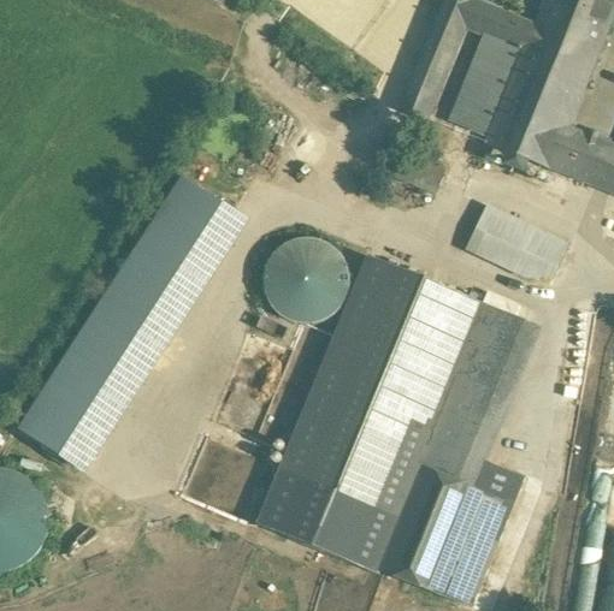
[(532,22),(479,0),(441,0),(399,108),(423,118),(462,22),(484,31),(523,47),(532,22)]
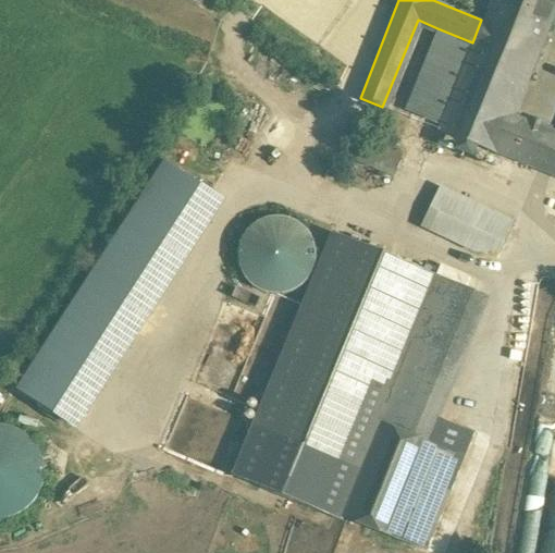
[(489,0),(481,20),(521,35),(517,45),(537,52),(554,3),(554,0),(489,0)]
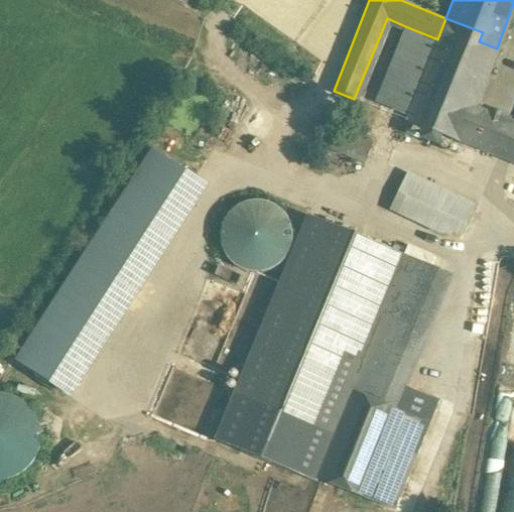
[(483,32),(445,18),(437,39),(408,113),(406,119),(445,135),(460,100),(475,106),(497,48),(479,41),(483,32)]
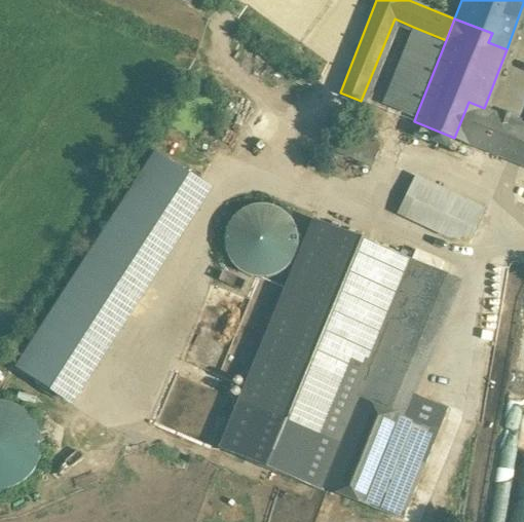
[(446,40),(413,27),(383,102),(416,115),(446,40)]
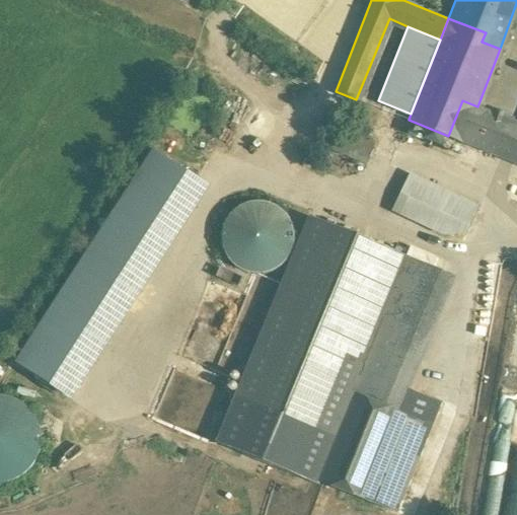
[(516,122),(477,106),(462,100),(448,136),(511,160),(516,145),(516,122)]
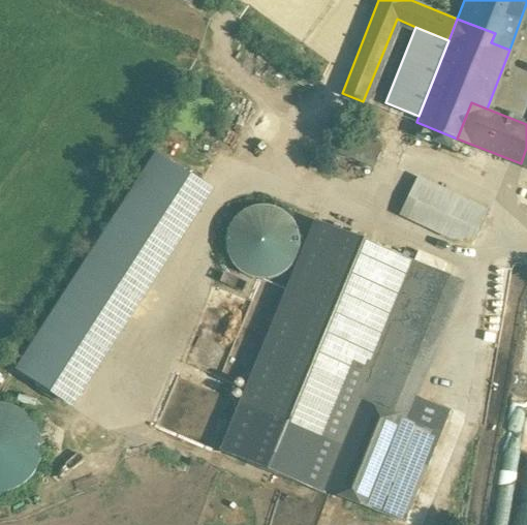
[(378,145),(334,127),(326,147),(371,164),(378,145)]
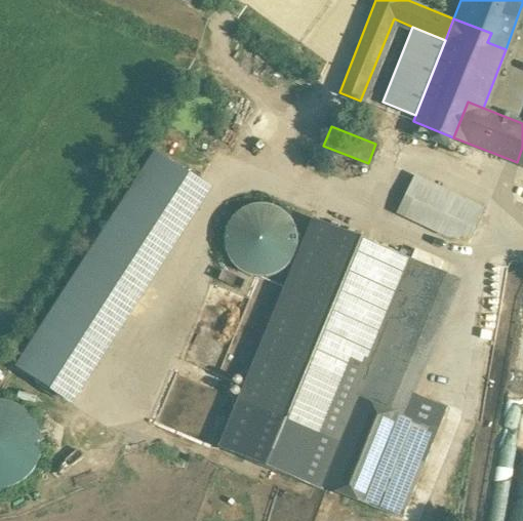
[(156,150),(15,365),(71,401),(211,186),(156,150)]
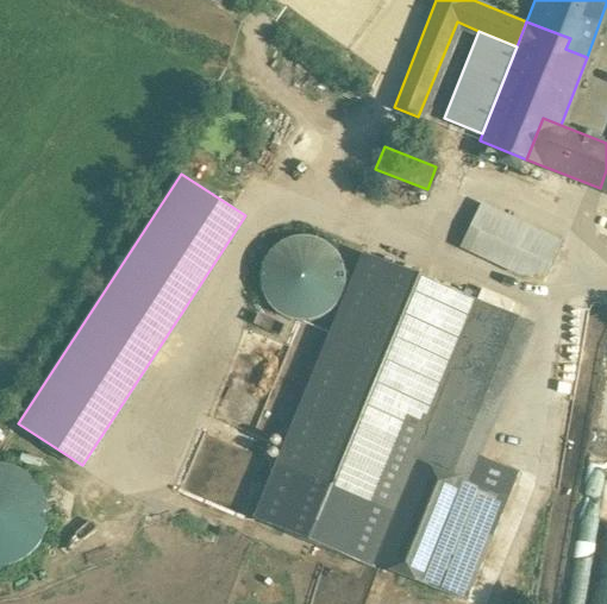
[(557,240),(476,202),(465,225),(546,264),(557,240)]
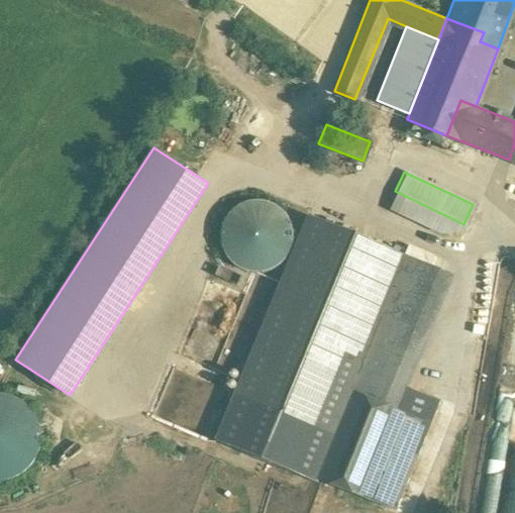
[(456,238),(464,224),(395,191),(388,205),(456,238)]
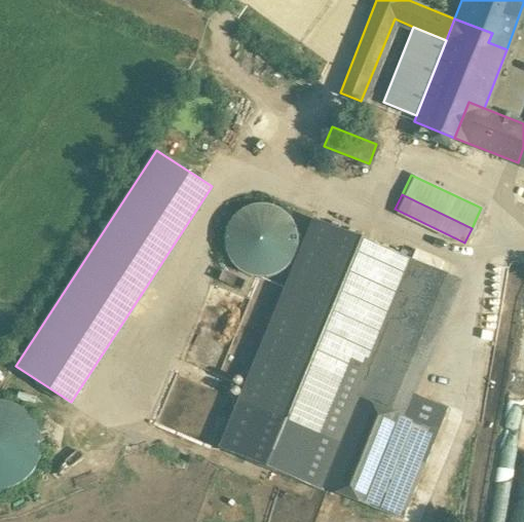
[(295,252),(297,238),(294,224),(287,213),(274,204),(260,202),(246,204),(234,213),(226,225),(224,239),(227,253),(235,265),(247,272),(261,275),(275,272),(287,264),(295,252)]
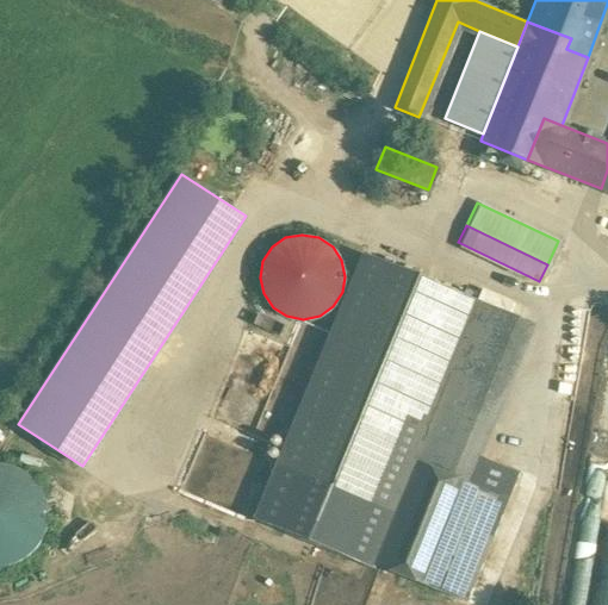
[(373,567),(374,563),(416,460),(409,457),(475,298),(366,253),(256,519),(373,567)]
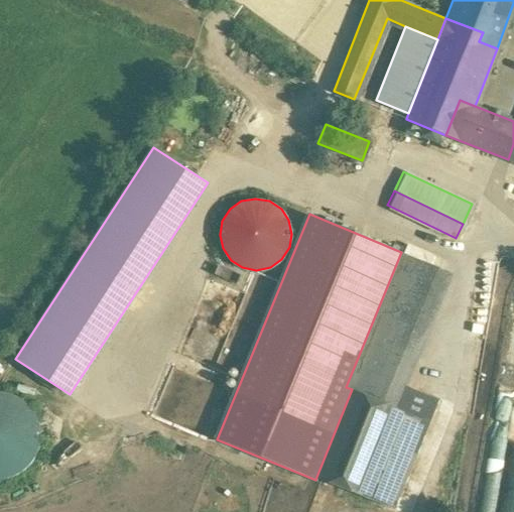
[(346,387),(352,389),(396,407),(452,272),(401,252),(346,387)]
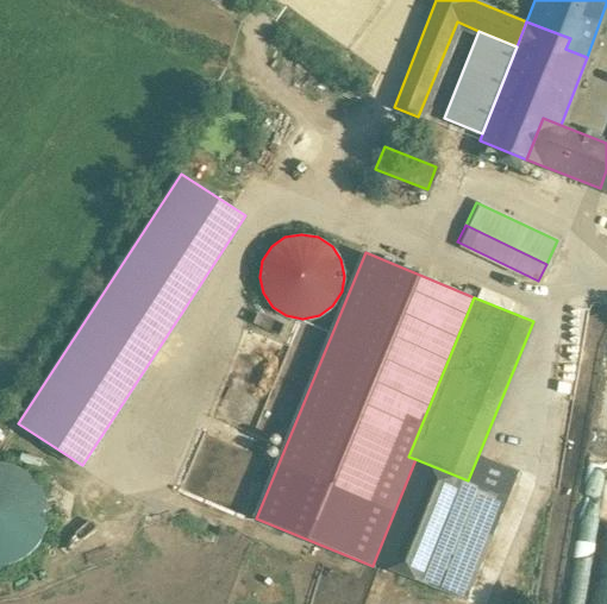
[(213,354),(224,358),(233,335),(223,332),(213,354)]
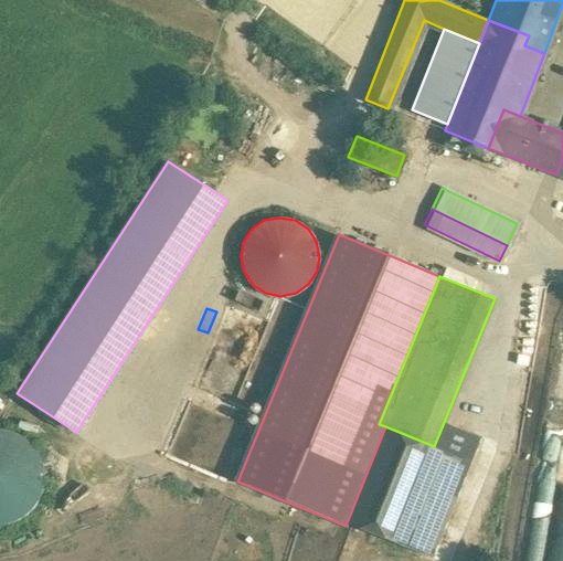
[(347,522),(403,544),(437,447),(434,446),(385,426),(347,522)]
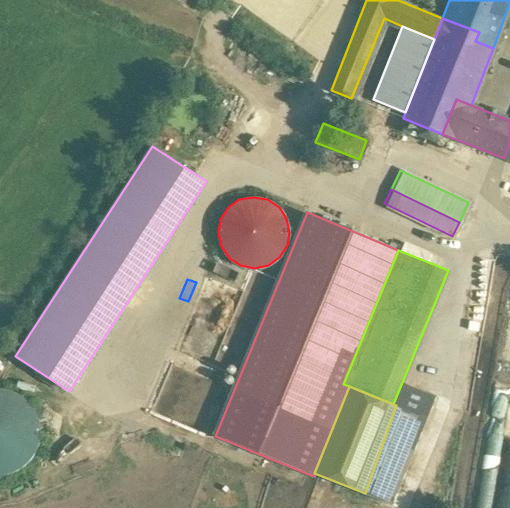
[(0,473),(12,470),(26,461),(36,447),(39,430),(36,414),(26,400),(12,390),(0,387),(0,473)]
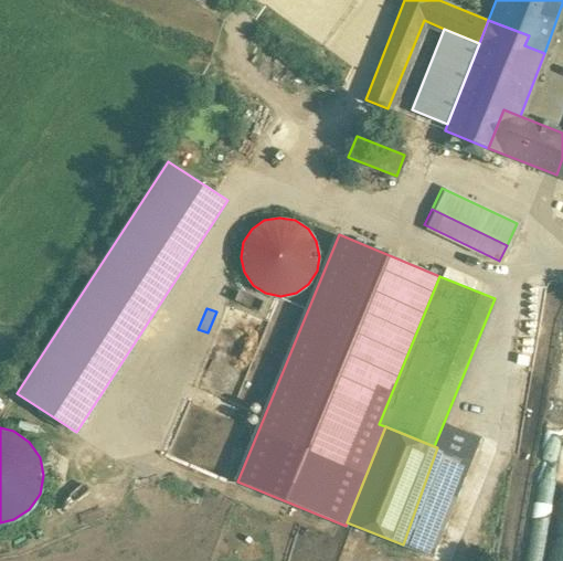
[(470,461),(437,447),(403,544),(425,553),(426,550),(433,552),(470,461)]
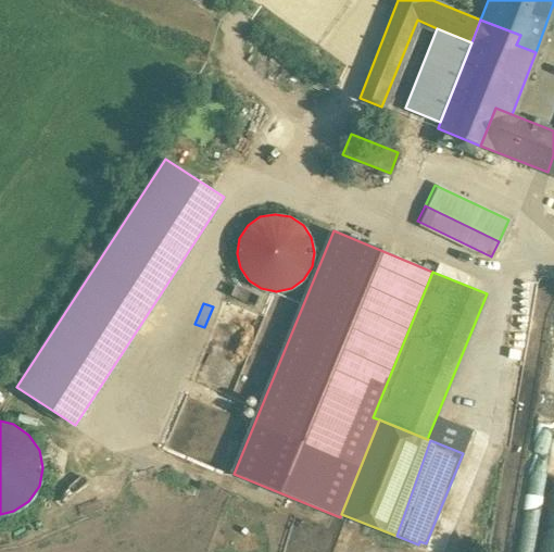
[(553,551),(553,522),(542,521),(538,551),(553,551)]
